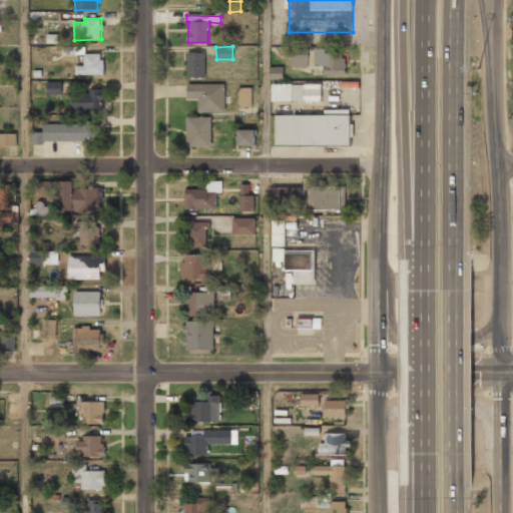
[(291,46),(292,69),(309,69),(309,46),(291,46)]
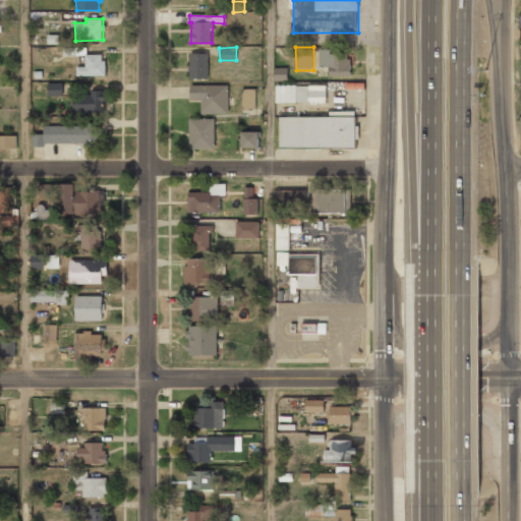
[(64,56),(79,55),(78,48),(63,49),(64,56)]
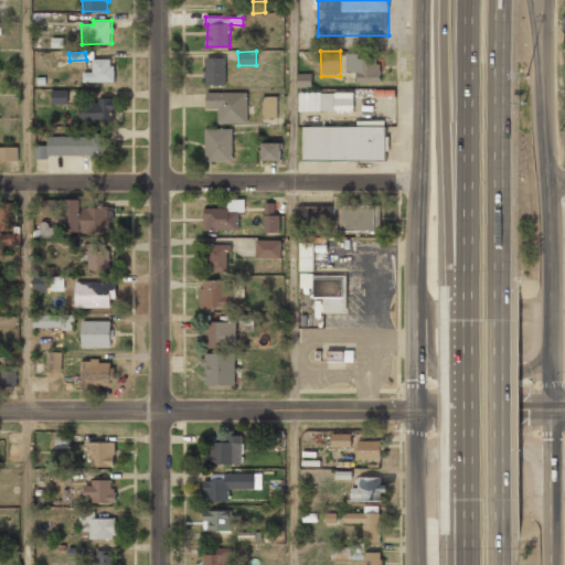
[(348,53),(348,74),(358,74),(358,84),(382,85),(382,54),(348,53)]
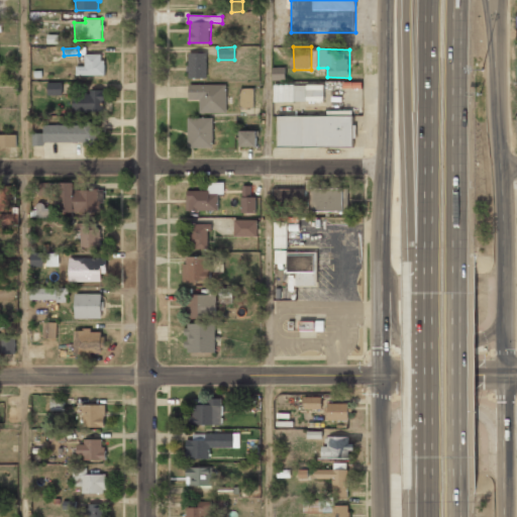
[(206,53),(188,53),(188,78),(206,78),(206,53)]
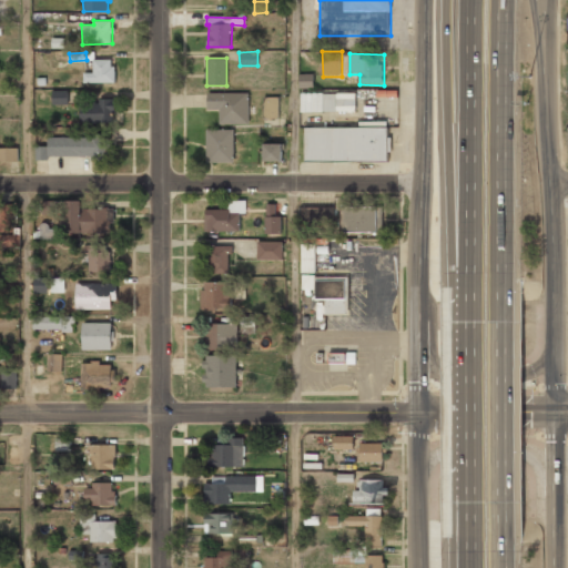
[(113,59),(93,60),(93,72),(84,72),(84,83),(114,82),(113,59)]
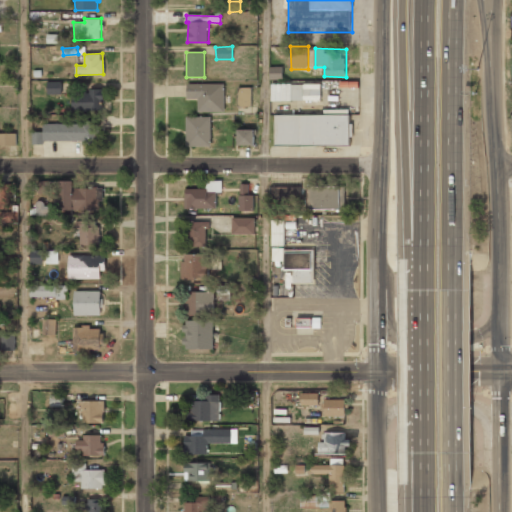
[(282,79),(282,66),(269,67),(270,79),(282,79)]
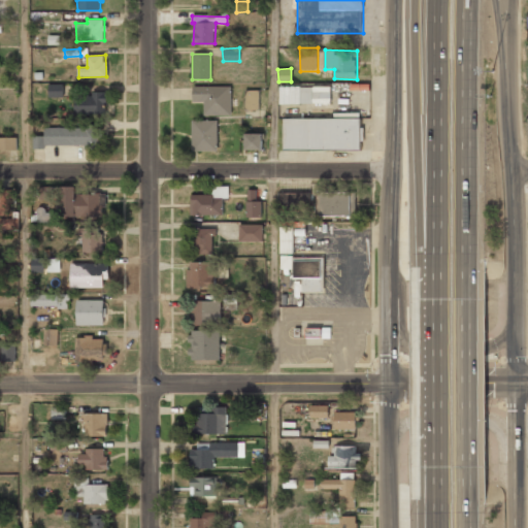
[(48,85),(50,97),(63,96),(63,84),(48,85)]
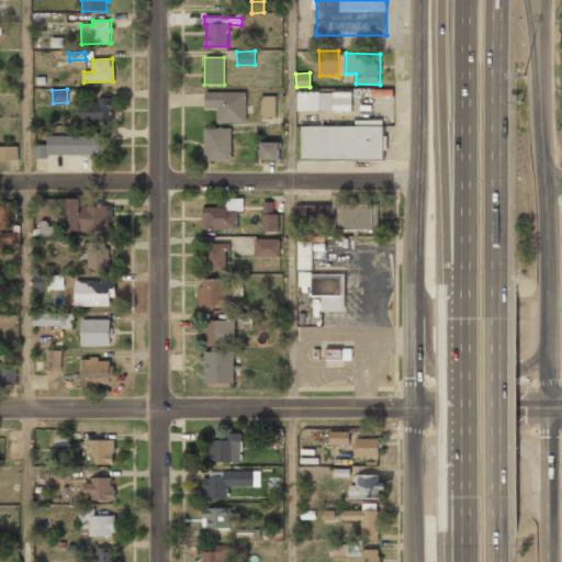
[(216,122),(246,123),(246,91),(205,91),(205,108),(217,108),(216,122)]
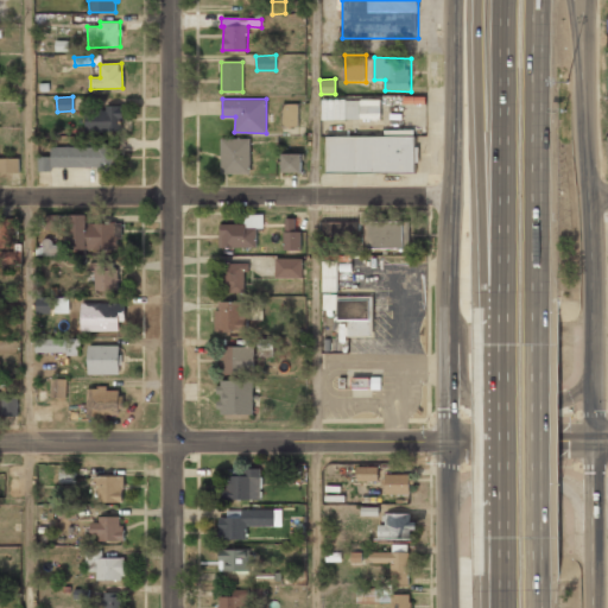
[(321,101),(322,124),(381,124),(381,101),(321,101)]
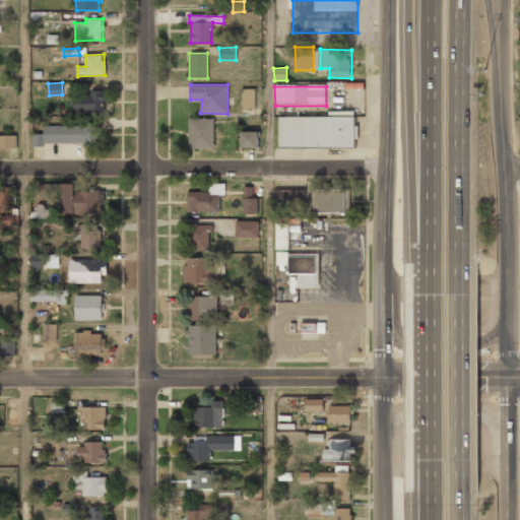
[(255,88),(241,88),(242,108),(256,108),(255,88)]
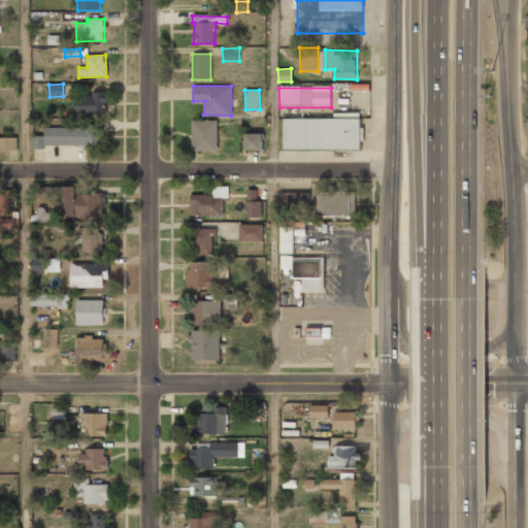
[(75,113),(106,113),(106,91),(92,91),(91,96),(75,96),(75,113)]
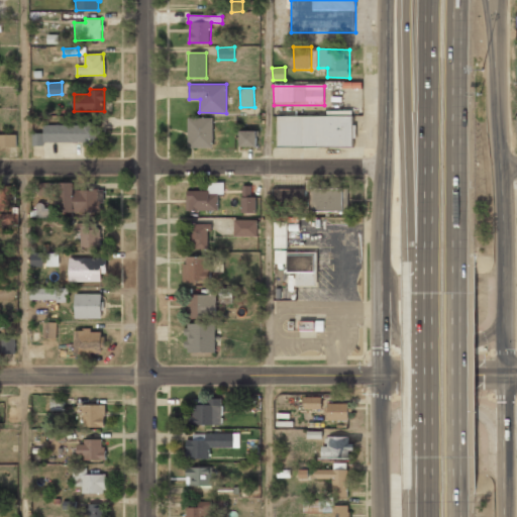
[(188,117),(188,147),(213,147),(212,117),(188,117)]
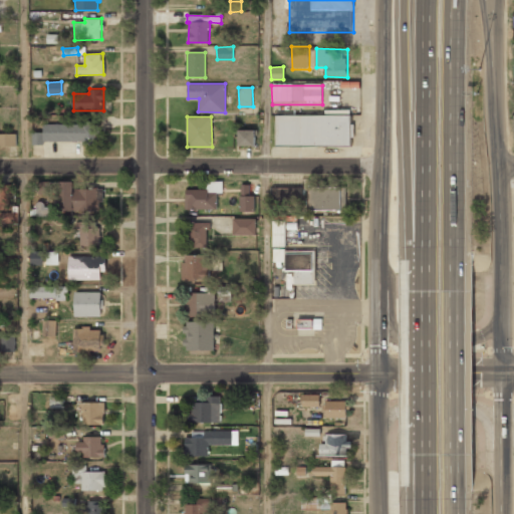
[(275,117),(275,150),(351,149),(351,117),(275,117)]
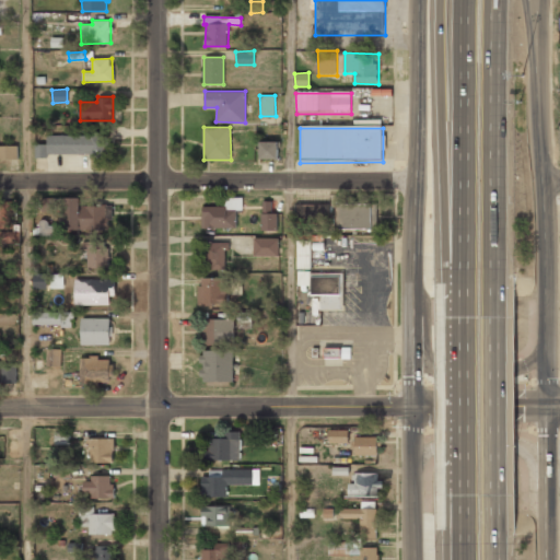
[(47,153),(106,154),(106,135),(47,133),(47,144),(35,144),(35,158),(47,158),(47,153)]
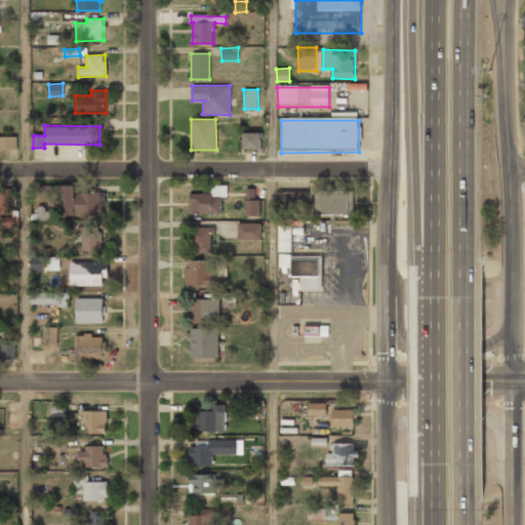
[(260,149),(261,132),(243,132),(243,149),(260,149)]
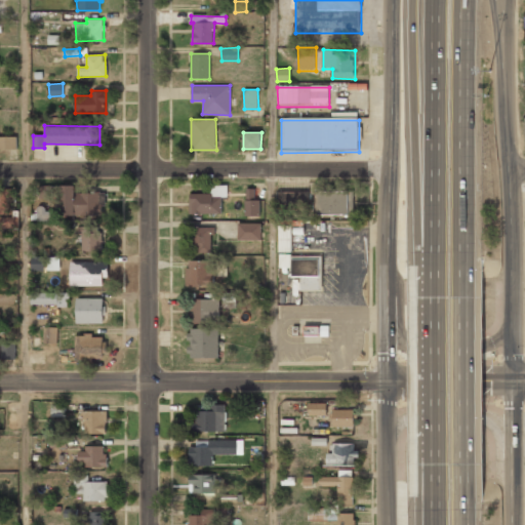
[(16,136),(0,136),(0,149),(16,149),(16,136)]
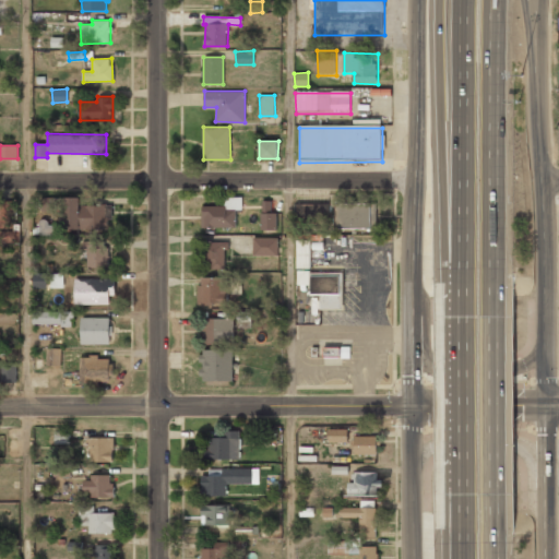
[(241,198),(226,197),(225,206),(202,205),(202,227),(236,227),(236,210),(241,210),(241,198)]
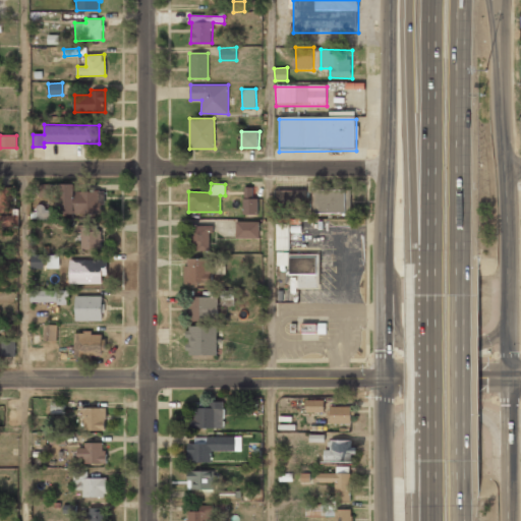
[(103,214),(103,191),(74,191),(74,184),(60,184),(60,214),(103,214)]
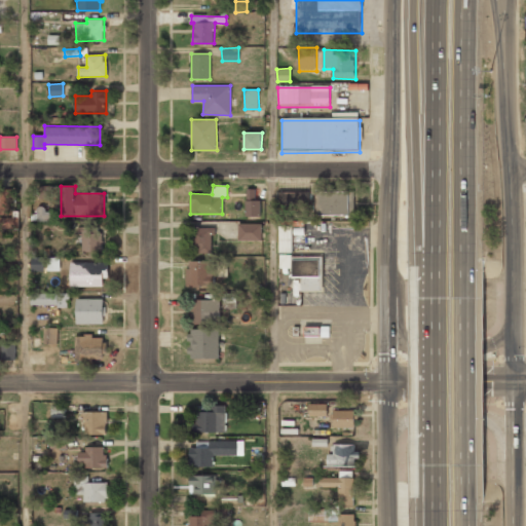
[(0,215),(12,215),(11,188),(0,188),(0,215)]
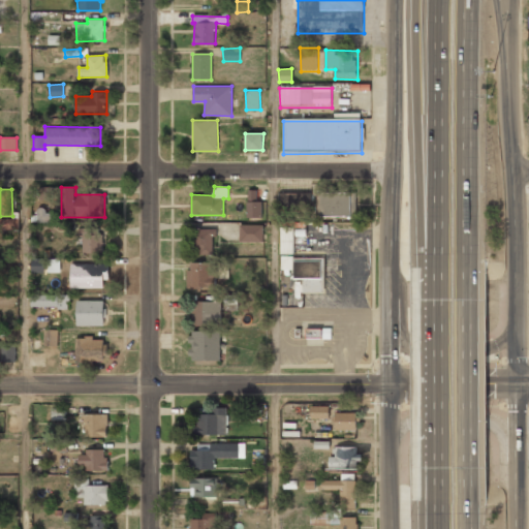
[(247,217),(261,217),(261,200),(256,200),(256,190),(248,190),(247,217)]
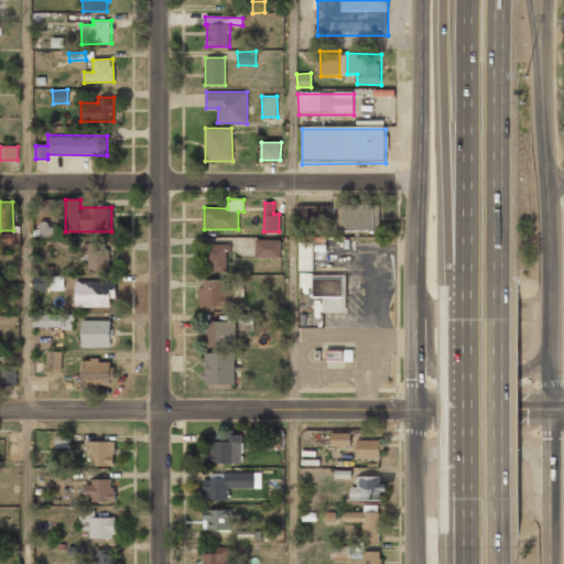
[(337,205),(337,230),(379,230),(379,205),(337,205)]
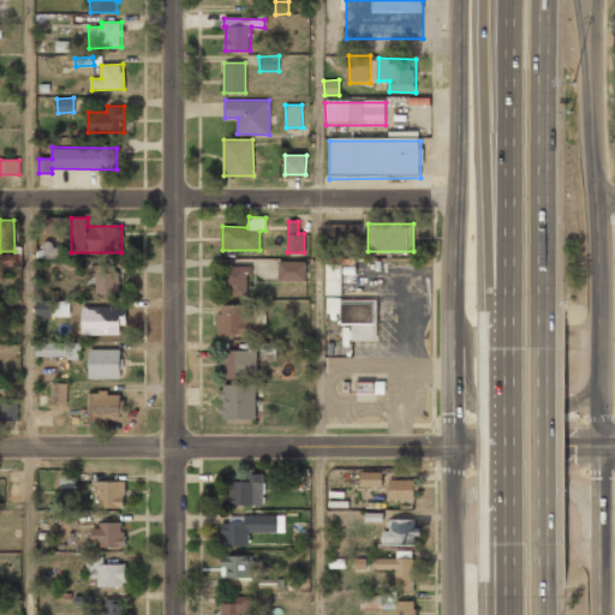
[(324,225),(324,240),(362,240),(362,225),(324,225)]
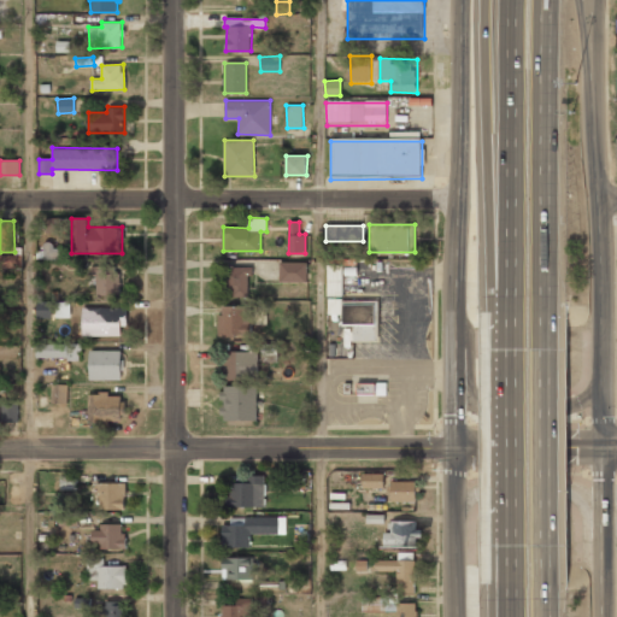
[(43,259),(62,259),(62,245),(43,245),(43,259)]
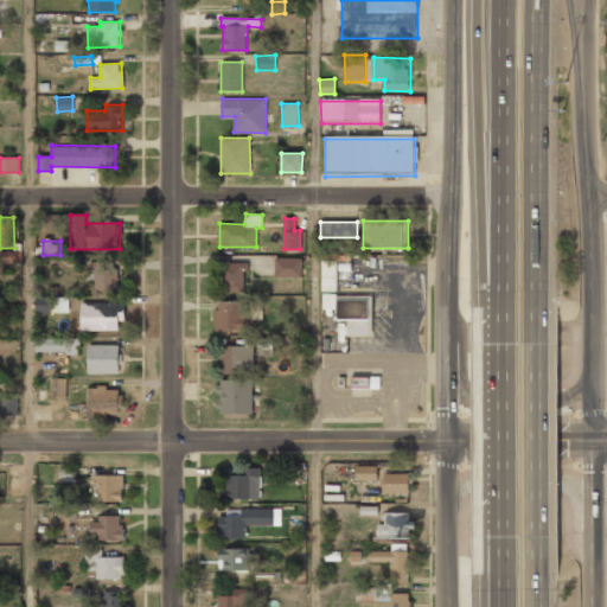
[(0,250),(0,261),(20,262),(20,253),(0,250)]
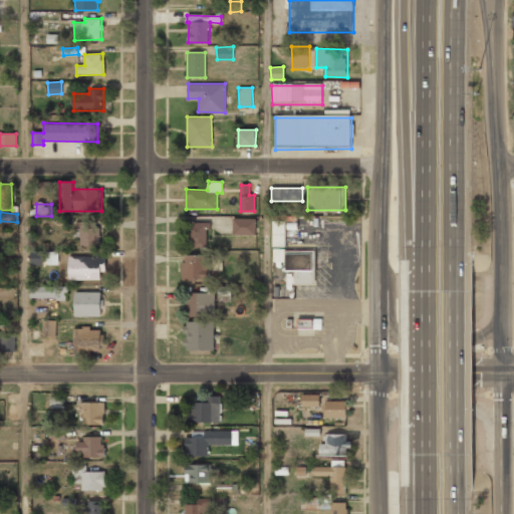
[(256,219),(233,218),(232,235),(255,235),(256,219)]
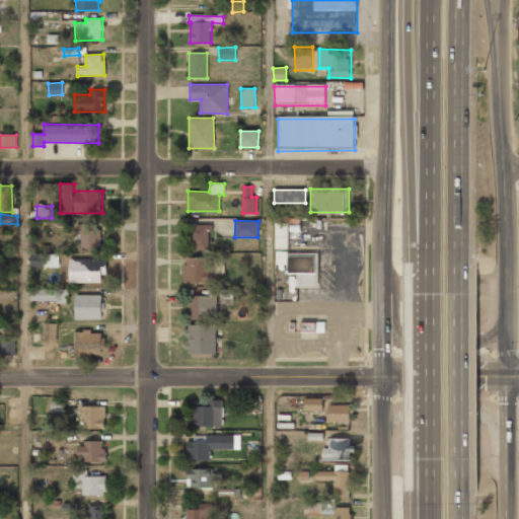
[(275,222),(275,248),(288,248),(288,222),(275,222)]
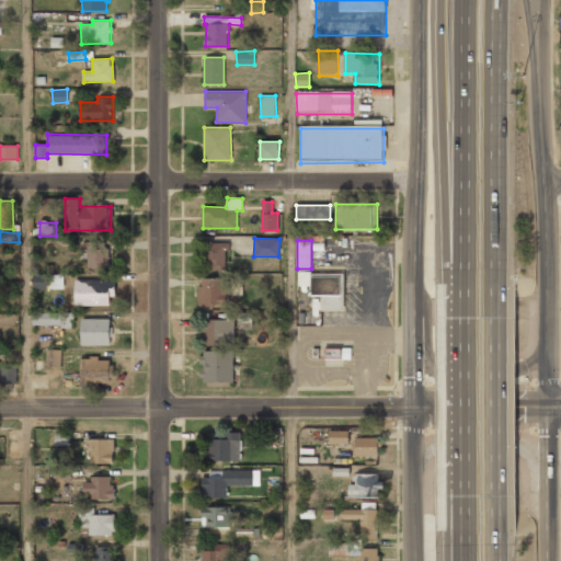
[(109,241),(87,241),(87,267),(109,267),(109,241)]
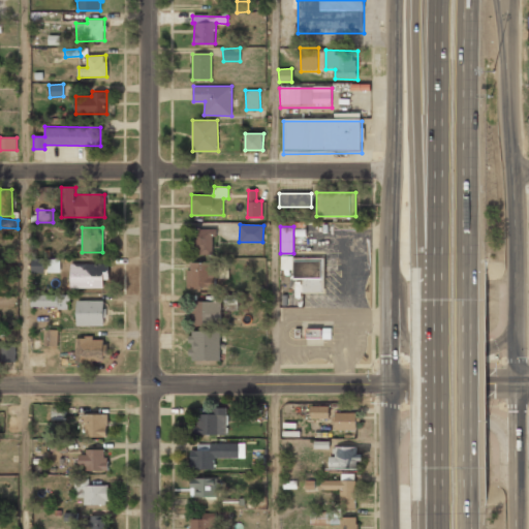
[(294,227),(294,236),(306,236),(306,227),(294,227)]
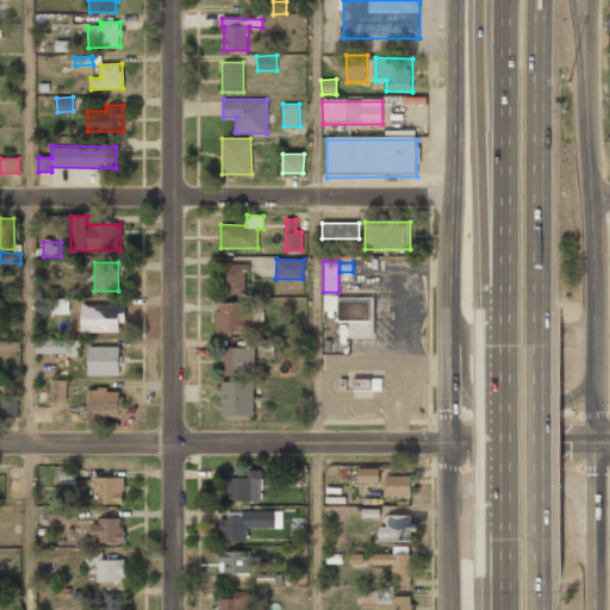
[(225,293),(247,293),(247,265),(225,263),(225,293)]
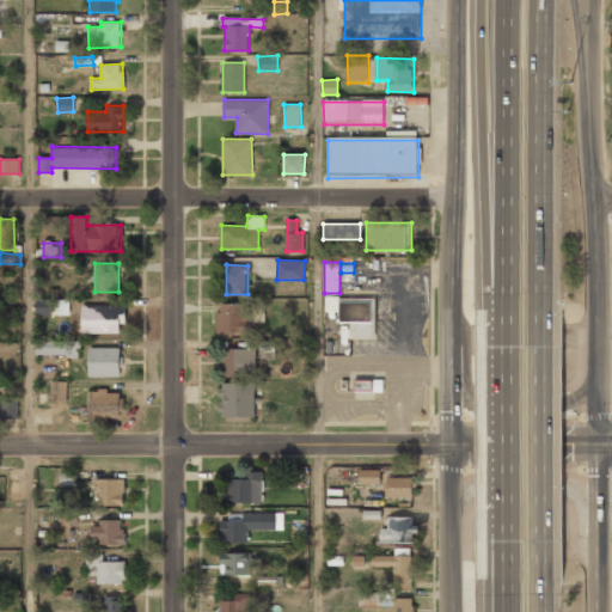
[(325,295),(324,311),(338,311),(338,295),(325,295)]
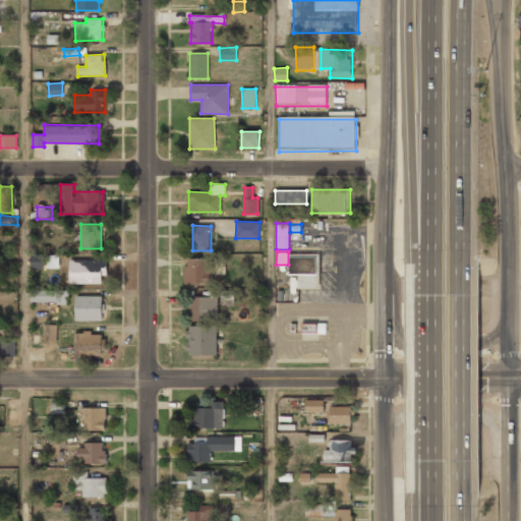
[(290,253),(290,274),(298,274),(298,288),(320,288),(320,253),(290,253)]
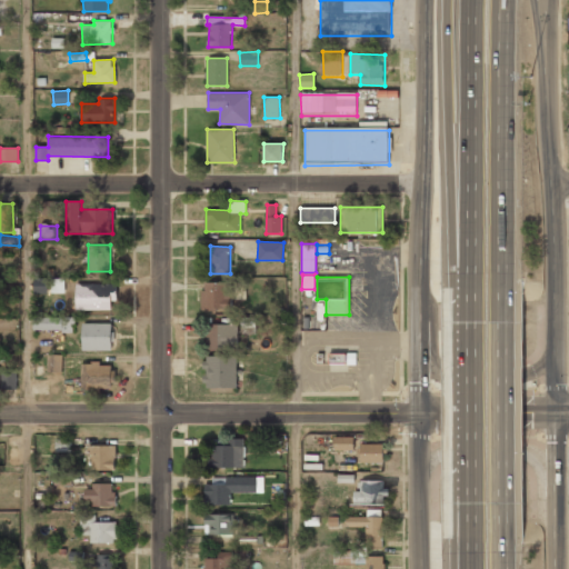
[(65,278),(33,278),(35,293),(65,293),(65,278)]
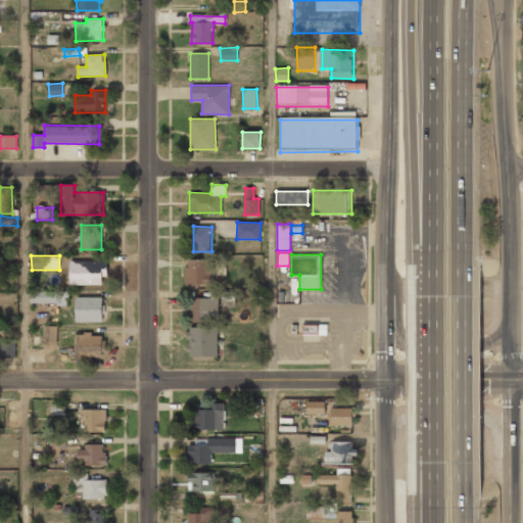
[(215,285),(216,259),(186,259),(186,284),(215,285)]
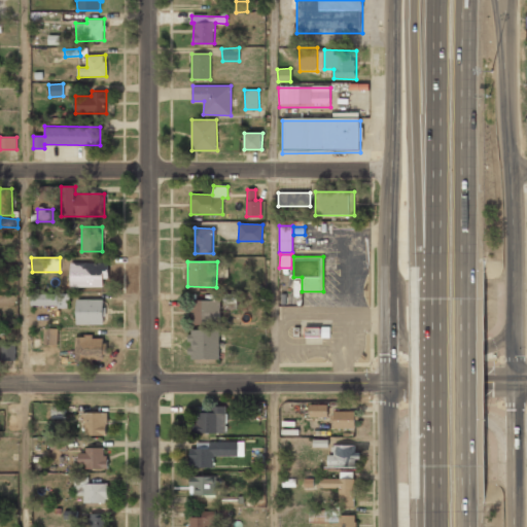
[(108,262),(70,262),(70,287),(103,287),(103,278),(108,278),(108,262)]
